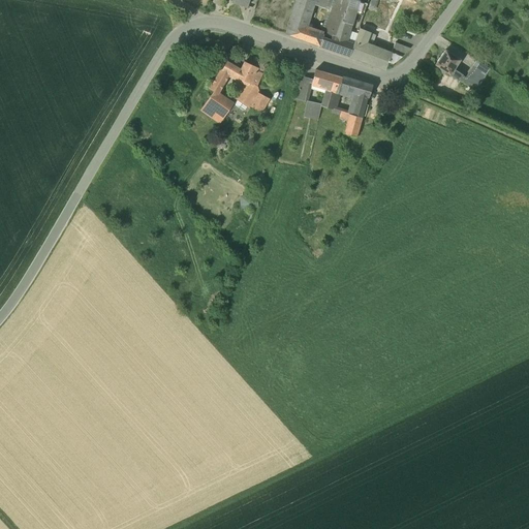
[(225,9),(228,0),(212,0),(211,4),(225,9)]
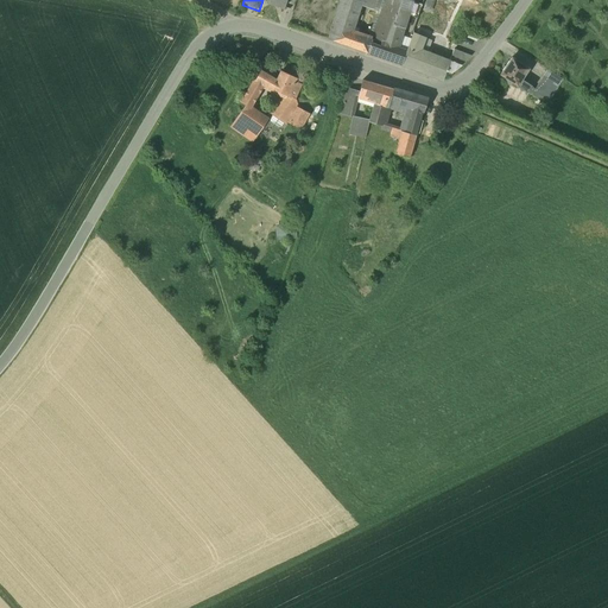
[(335,0),(324,38),(335,42),(347,2),(347,0),(335,0)]
